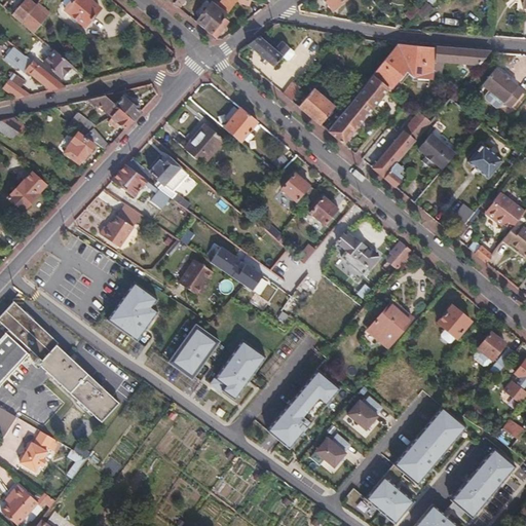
[(22,23),(36,5),(30,0),(25,0),(12,14),(22,23)]
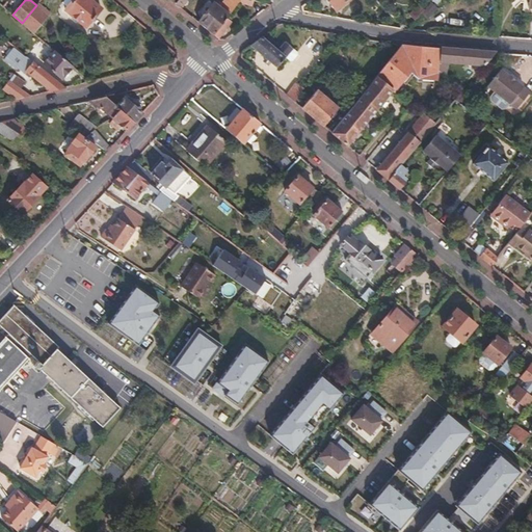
[(102,8),(91,0),(72,0),(64,9),(85,28),(102,8)]
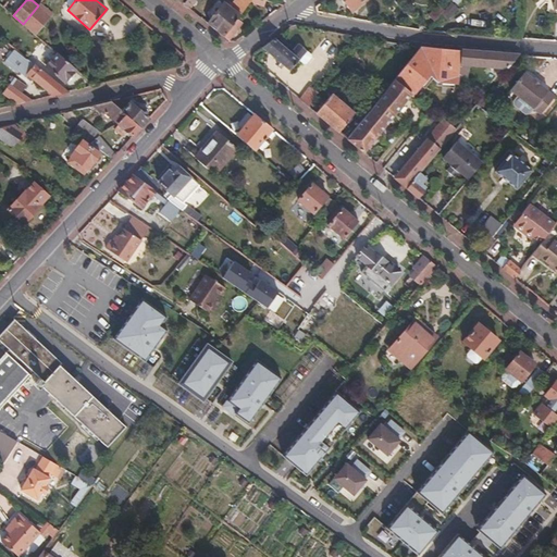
[(207,23),(215,29),(224,19),(233,25),(237,20),(246,9),(251,1),(251,0),(234,0),(230,5),(223,2),(213,14),(207,23)]
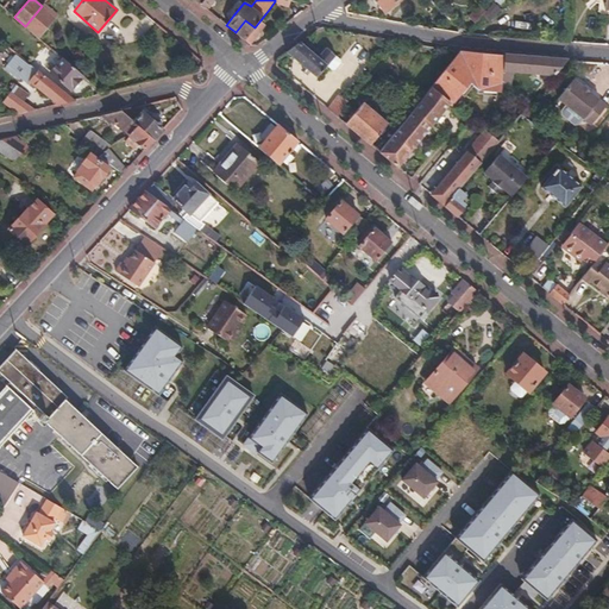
[(236,0),(227,12),(233,16),(244,2),(242,0),(236,0)]
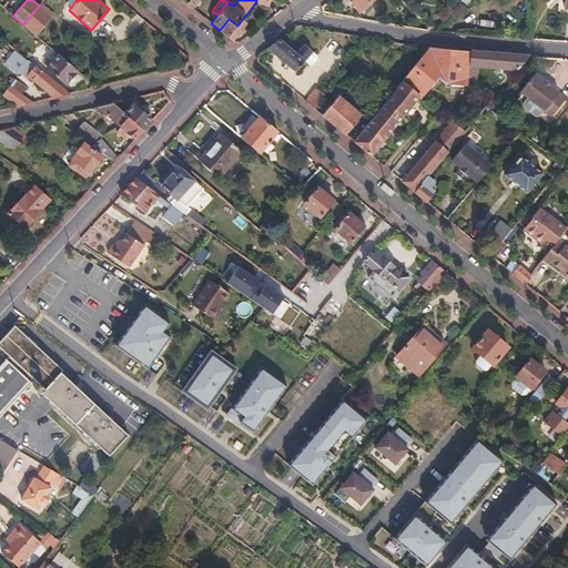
[(270,0),(270,6),(282,9),(284,3),(273,0),(270,0)]
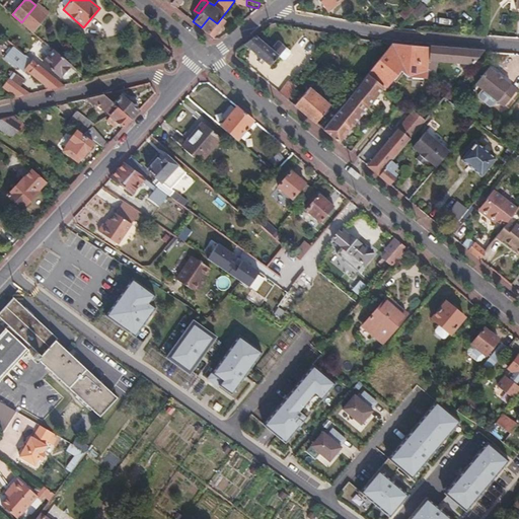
[(318,0),(327,11),(342,0),(318,0)]
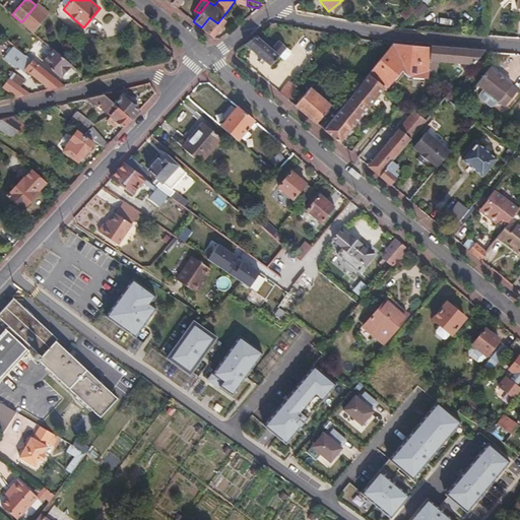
[(245,12),(247,5),(235,1),(230,8),(245,12)]
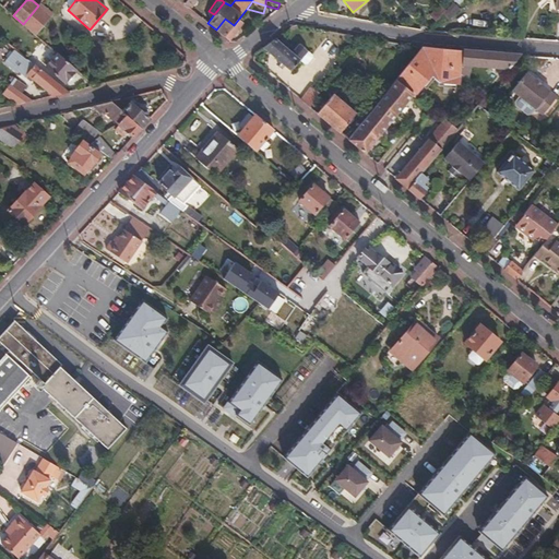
[(50,16),(38,6),(23,24),(35,34),(50,16)]
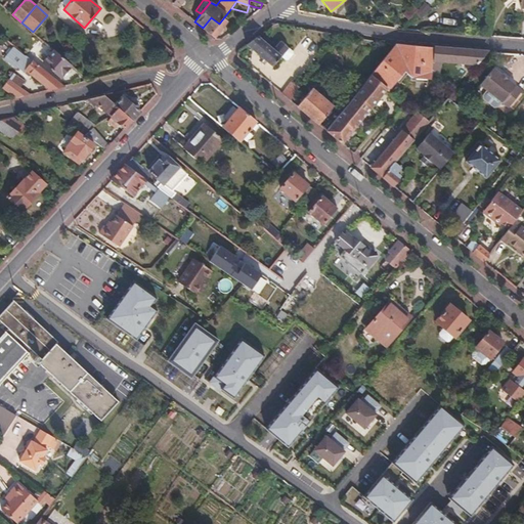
[(403,15),(408,20),(418,10),(412,5),(403,15)]
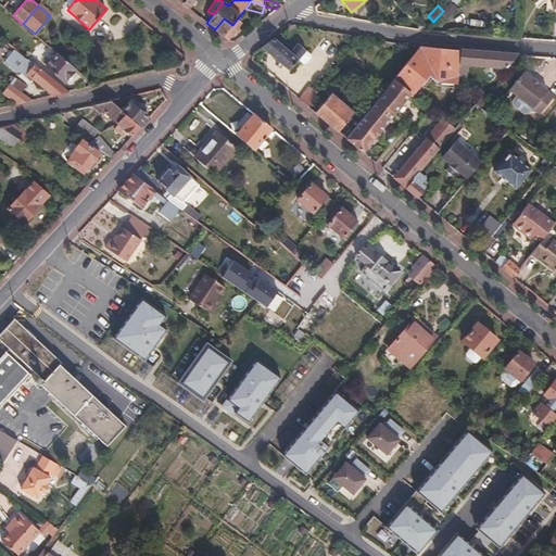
[(409,22),(412,20),(399,8),(396,10),(409,22)]
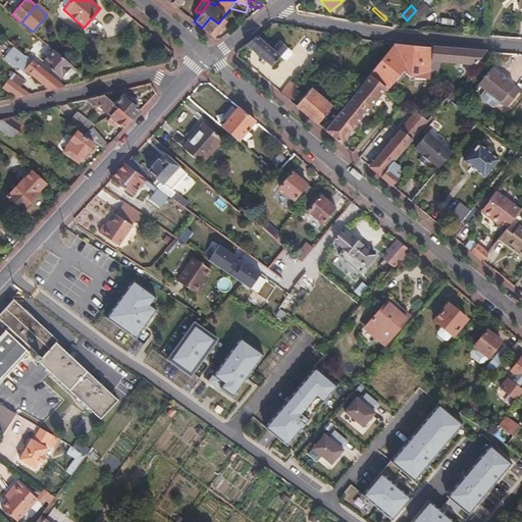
[(202,28),(214,38),(223,28),(222,27),(218,23),(210,17),(202,28)]
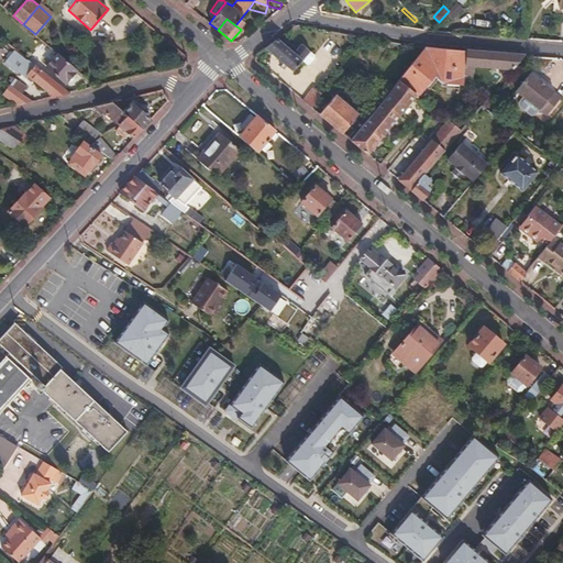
[(284,46),(277,41),(265,50),(282,63),(279,66),(284,69),(286,67),(293,73),(301,62),(309,53),(301,46),(296,52),(294,54),(284,46)]
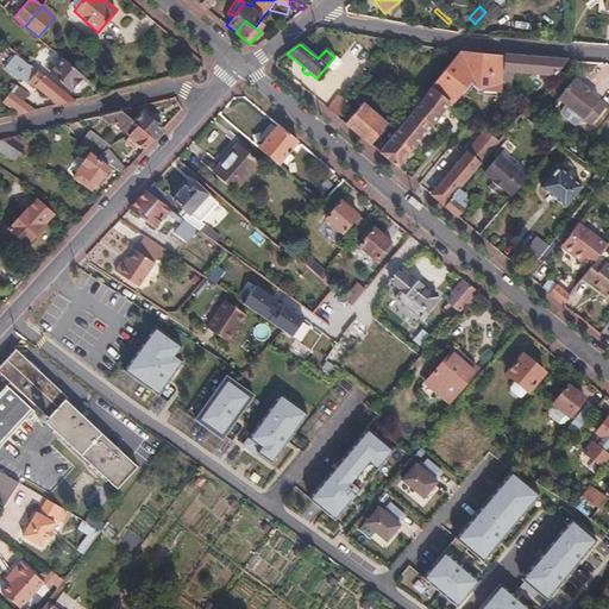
[(309,48),(307,50),(318,58),(320,56),(309,48)]
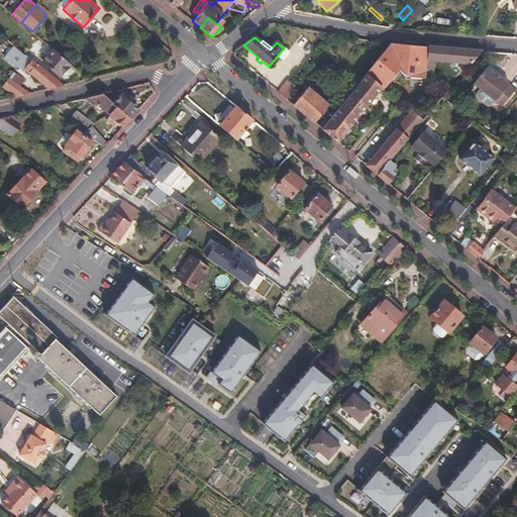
[(428,48),(390,44),(329,120),(322,129),(337,143),(382,88),(384,89),(399,72),(406,78),(425,79),(425,76),(426,69),(427,60),(428,48)]
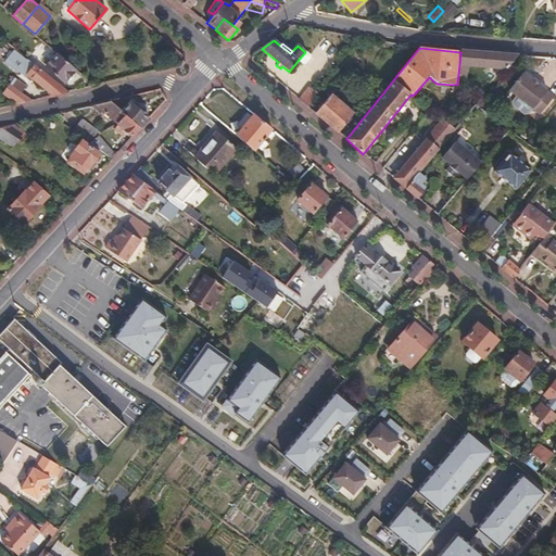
[(65,83),(76,70),(57,52),(46,66),(65,83)]
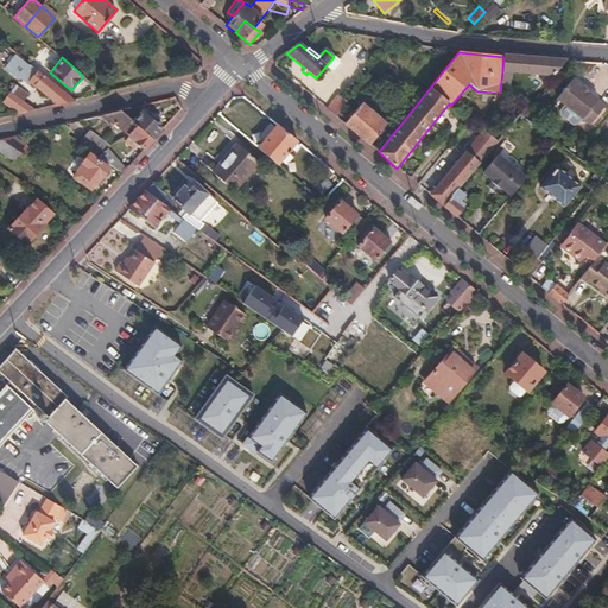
[(334,57),(325,67),(331,70),(334,71),(340,65),(340,62),(334,57)]
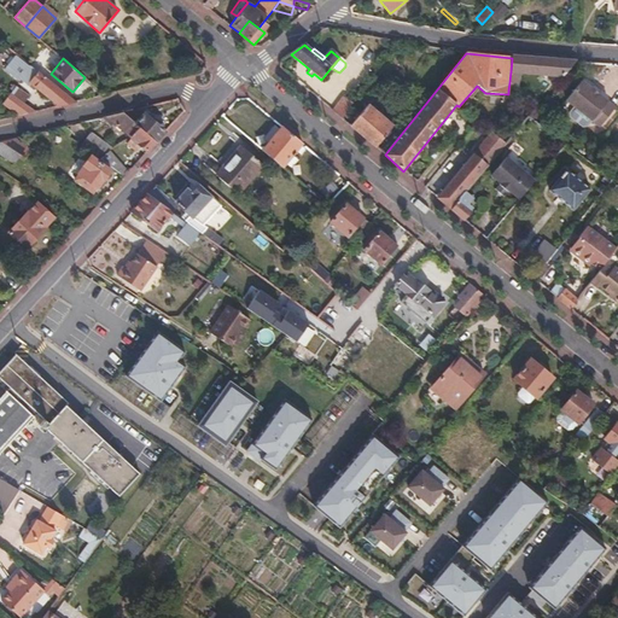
[(575,63),(512,58),(511,71),(522,74),(563,77),(575,63)]
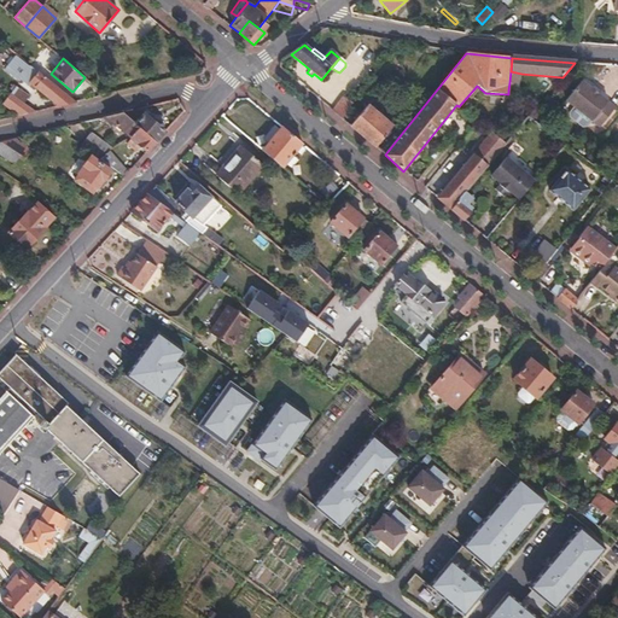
[(59,106),(75,101),(39,73),(30,65),(19,79),(28,86),(30,82),(59,106)]
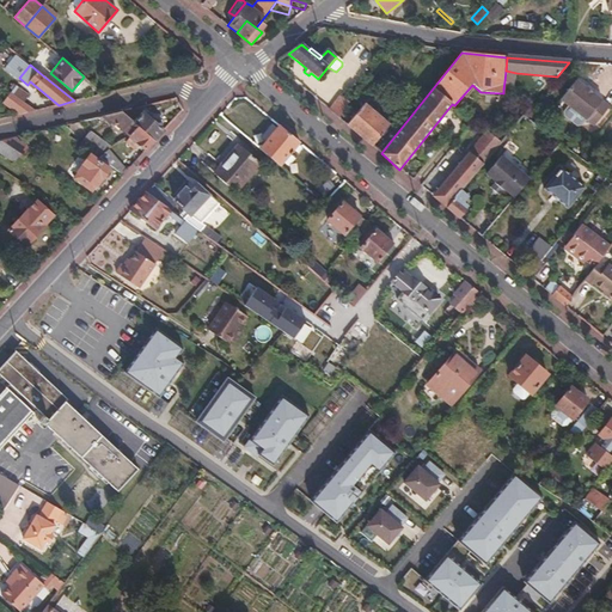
[(516,73),(506,71),(505,81),(510,86),(516,73)]
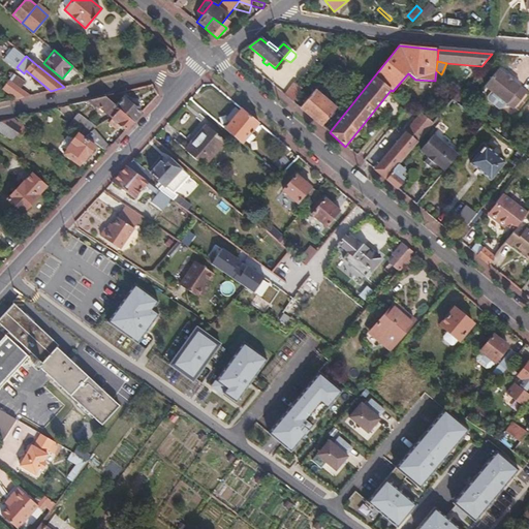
[(524,91),(495,67),(481,84),(510,107),(524,91)]
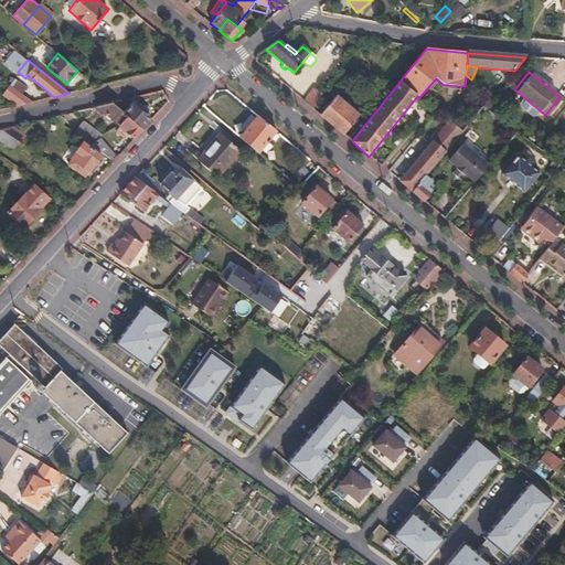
[(466,75),(465,83),(488,102),(492,96),(471,80),(466,75)]
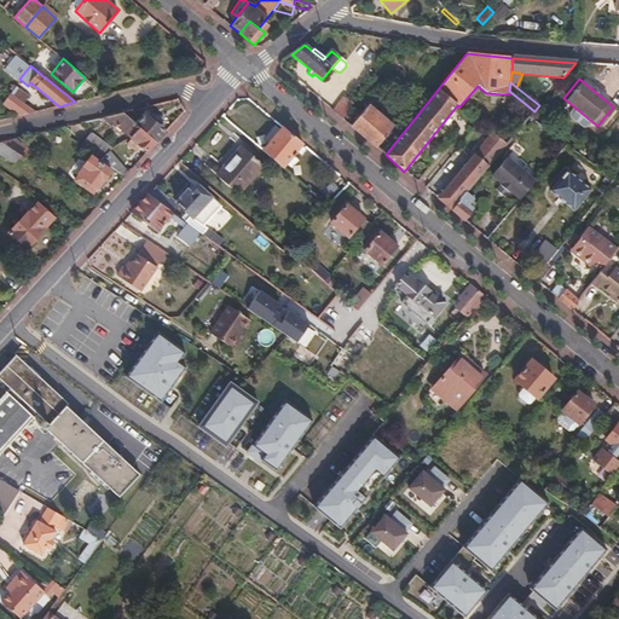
[(12,94),(24,103),(29,96),(17,87),(11,93),(12,94)]
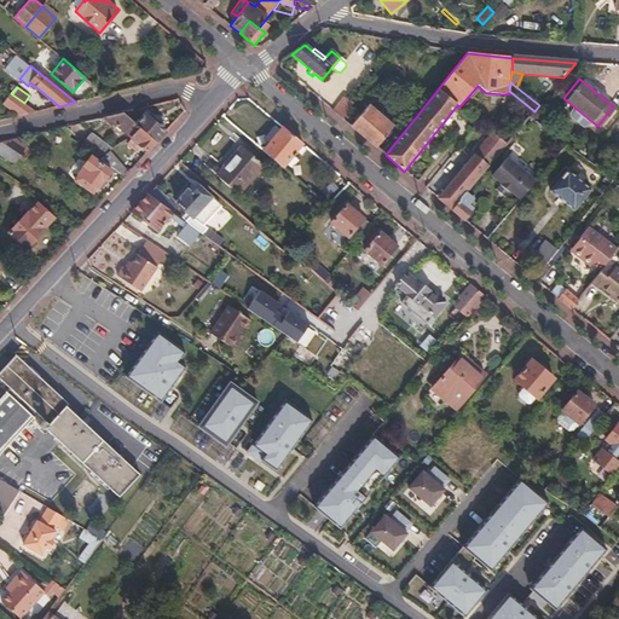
[(18,116),(35,111),(24,103),(12,94),(4,104),(18,116)]
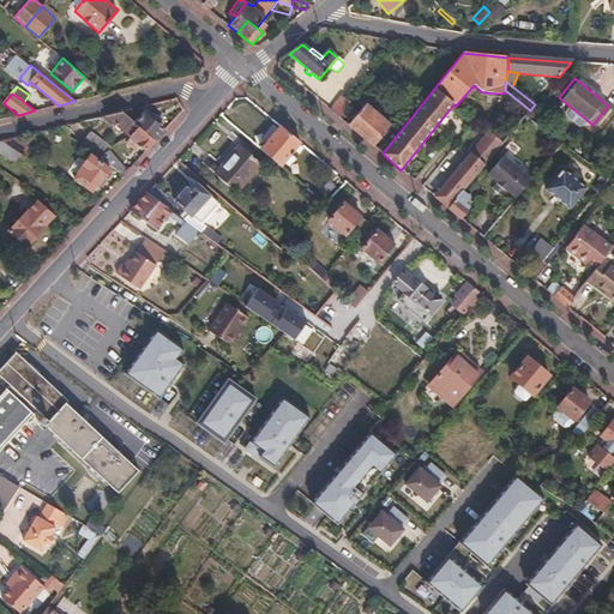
[(339,119),(350,103),(342,96),(330,112),(339,119)]
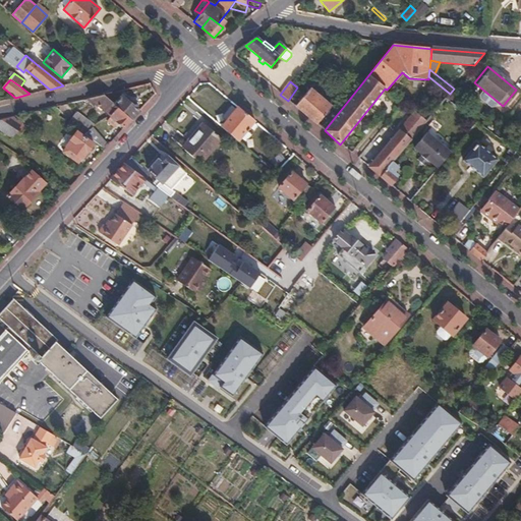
[(310,90),(295,107),(316,125),(332,106),(310,90)]
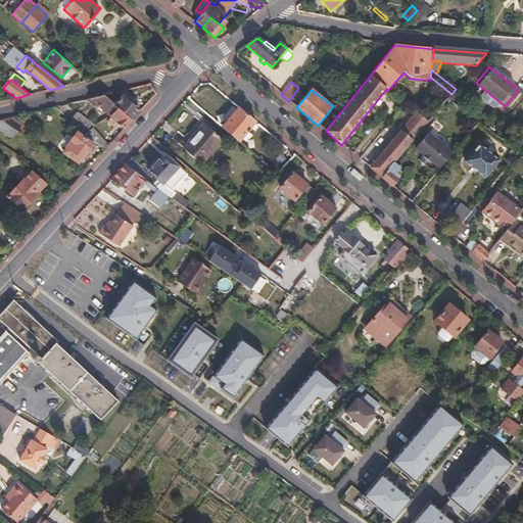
[(134,120),(142,111),(124,96),(122,98),(115,93),(105,95),(119,107),(134,120)]
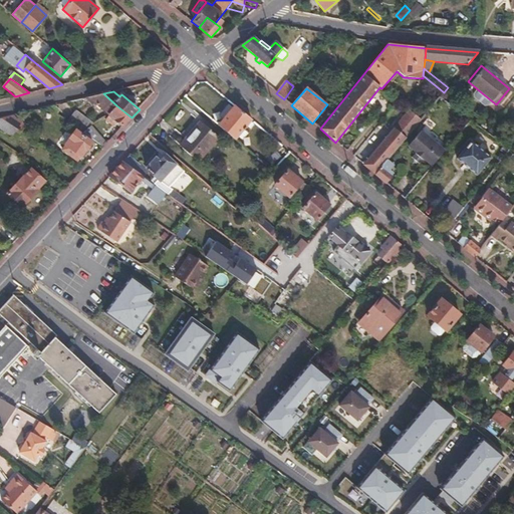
[(108,113),(116,105),(103,93),(89,96),(108,113)]
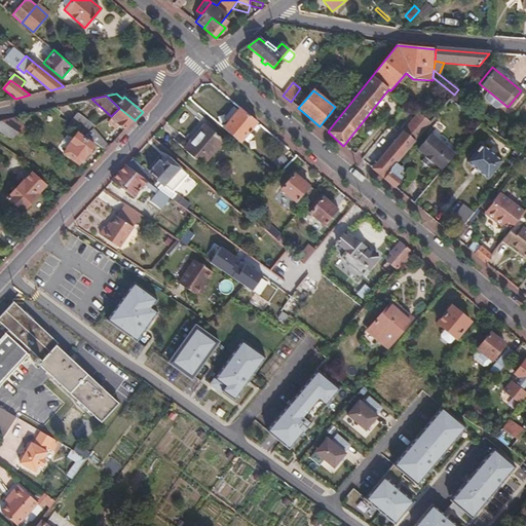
[(242,142),(259,122),(240,107),(224,127),(231,134),(242,142)]
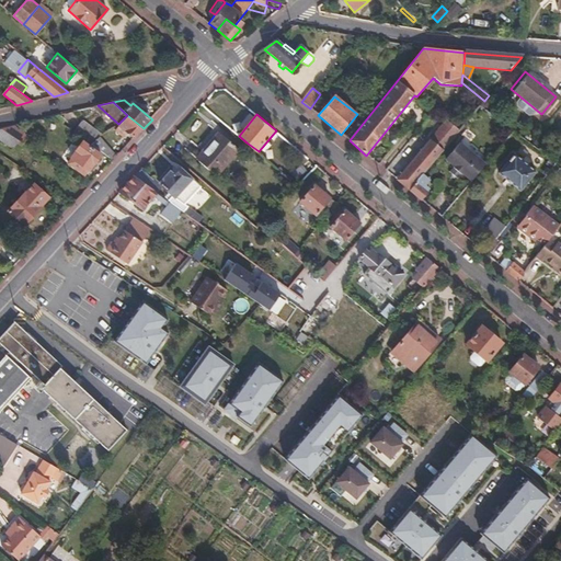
[(60,115),(54,116),(64,124),(66,121),(60,115)]
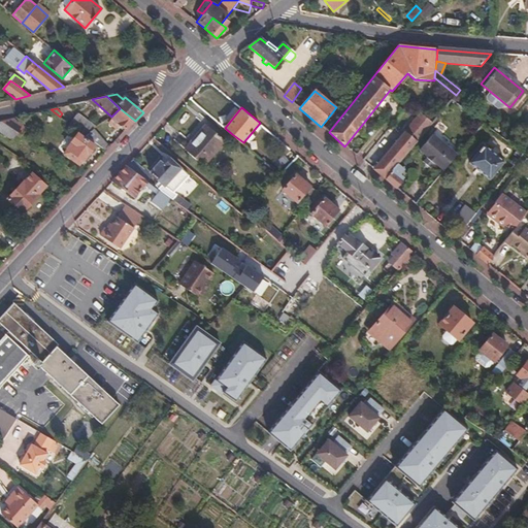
[(127,130),(135,121),(120,108),(111,117),(112,118),(120,125),(127,130)]
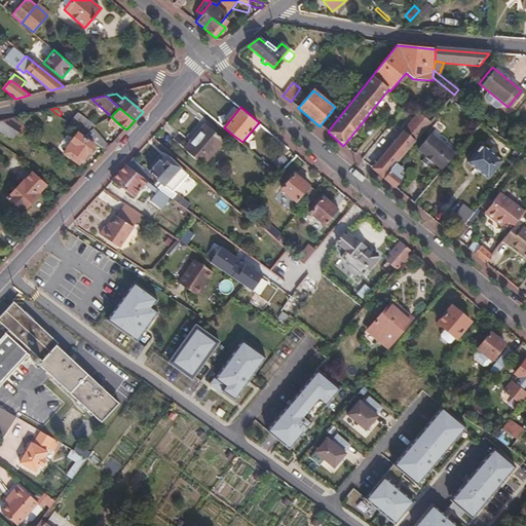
[(418,113),(372,168),(384,179),(396,164),(430,123),(418,113)]
